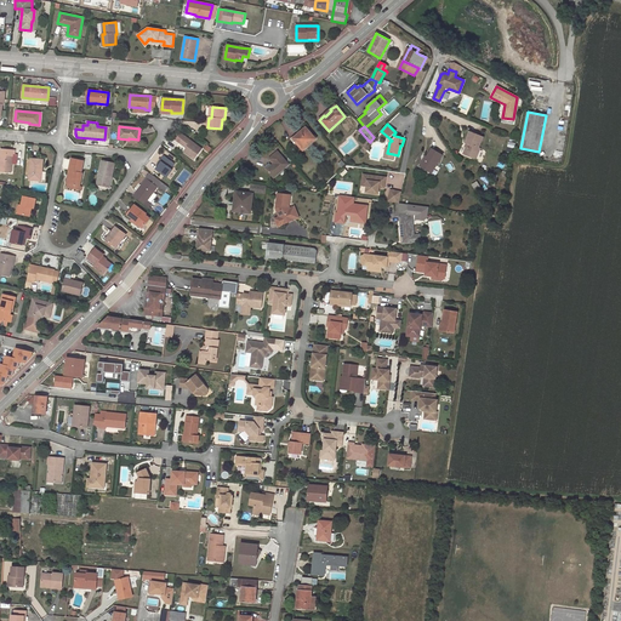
[(303,151),(315,140),(306,127),(294,138),(298,144),(303,151)]
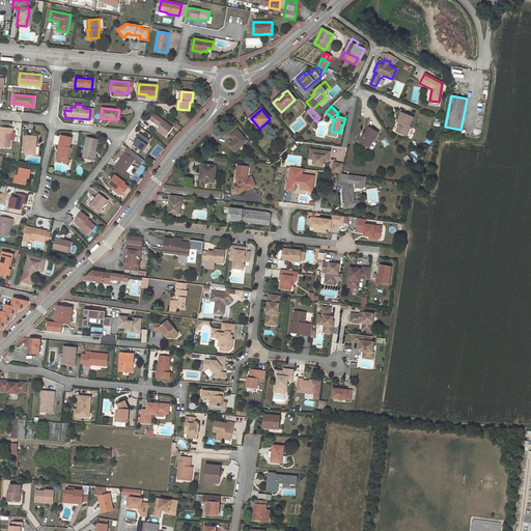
[(407,136),(411,127),(410,127),(414,117),(401,113),(398,121),(398,122),(400,123),(399,127),(396,132),(407,136)]
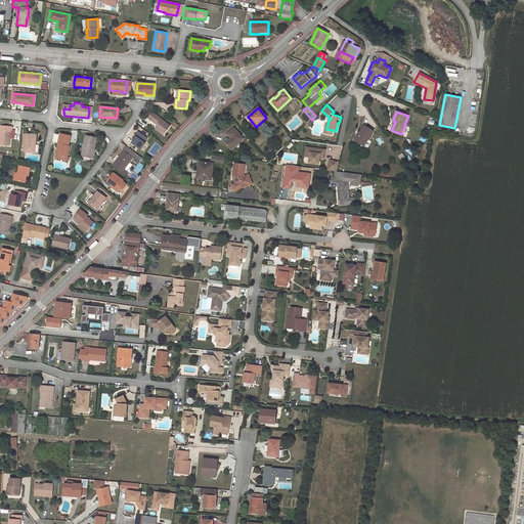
[(160,126),(158,129),(164,134),(170,126),(153,113),(148,118),(158,125),(160,126)]
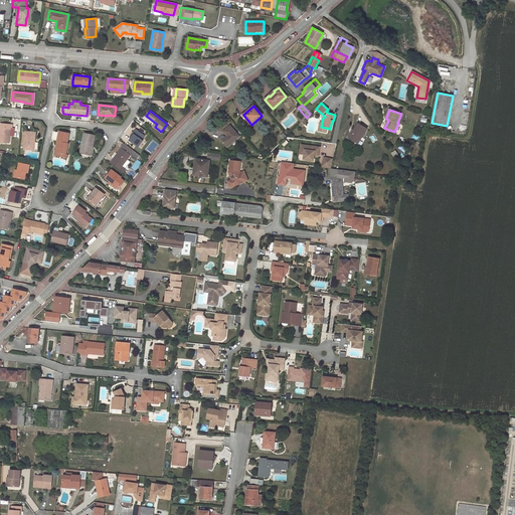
[(351,133),(348,138),(356,142),(358,138),(361,139),(367,129),(358,123),(352,134),(351,133)]
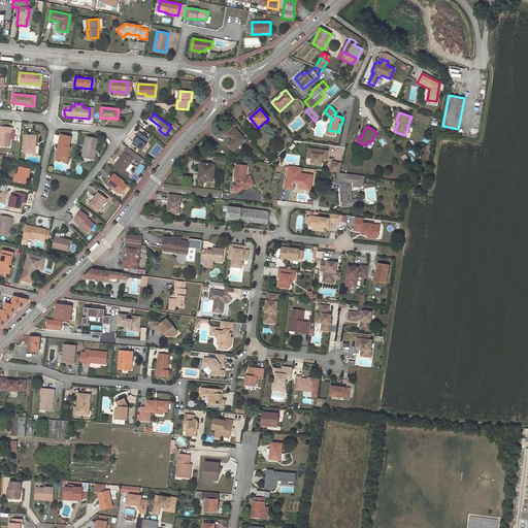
[(10,132),(12,132),(12,128),(1,127),(0,132),(0,145),(9,146),(10,139),(10,132)]
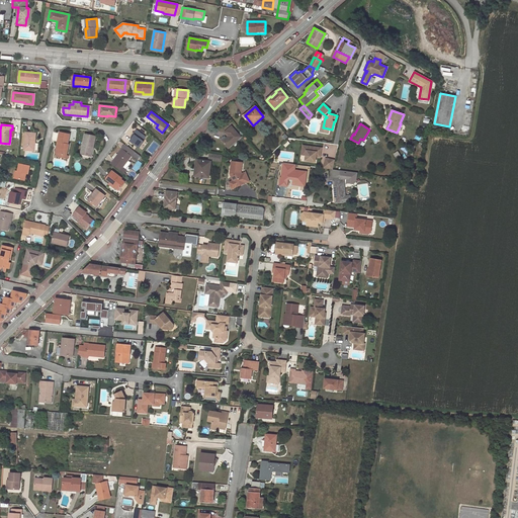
[(229,148),(241,137),(232,126),(225,133),(229,137),(223,142),(229,148)]
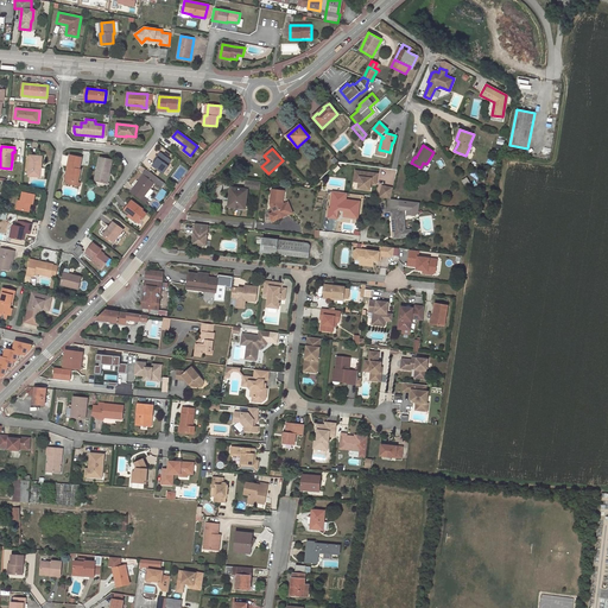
[(160,152),(157,157),(158,158),(154,163),(153,165),(164,173),(169,166),(168,165),(171,160),(160,152)]
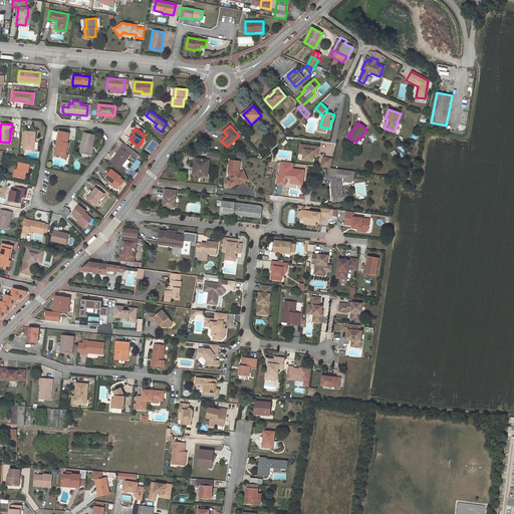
[(36,133),(25,132),(24,149),(34,150),(36,133)]
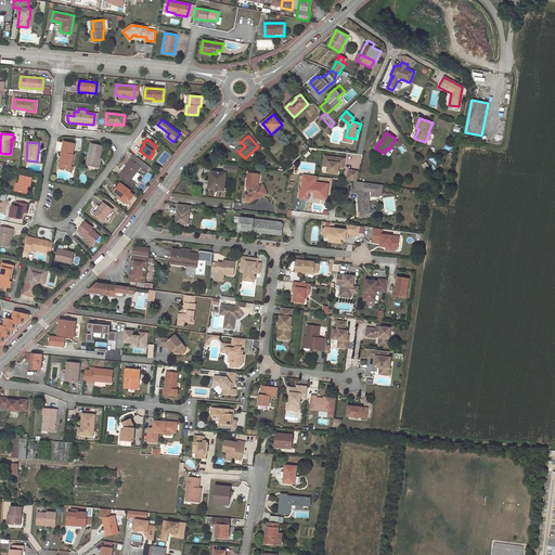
[(64,142),(62,153),(63,153),(61,165),(72,167),(73,162),(74,155),(73,154),(75,144),(64,142)]
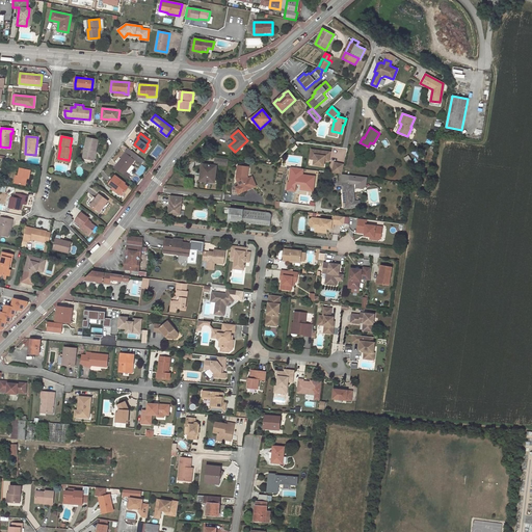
[(94,153),(96,153),(99,140),(87,137),(83,158),(92,160),(94,153)]
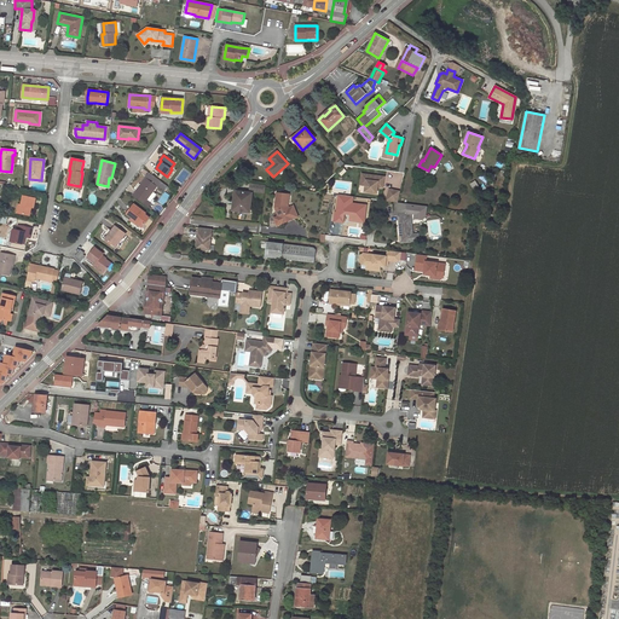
[(167,177),(156,168),(155,169),(166,178),(167,177)]
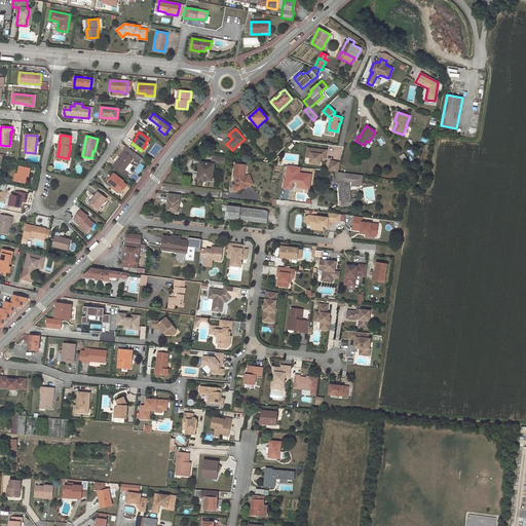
[(126,147),(123,151),(134,158),(139,162),(142,158),(126,147)]
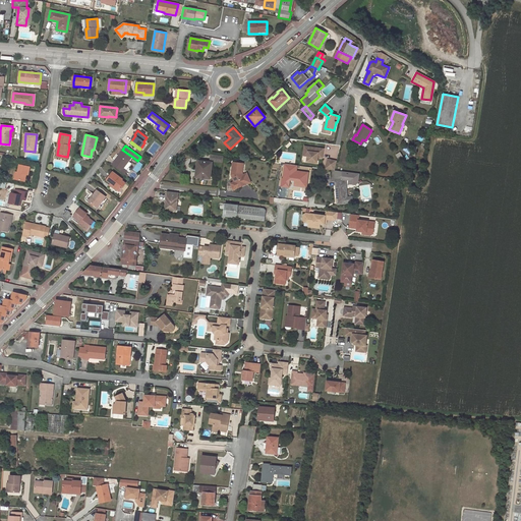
[(324,150),(304,147),(303,152),(308,152),(307,156),(306,162),(316,163),(317,158),(319,154),(323,154),(324,150)]
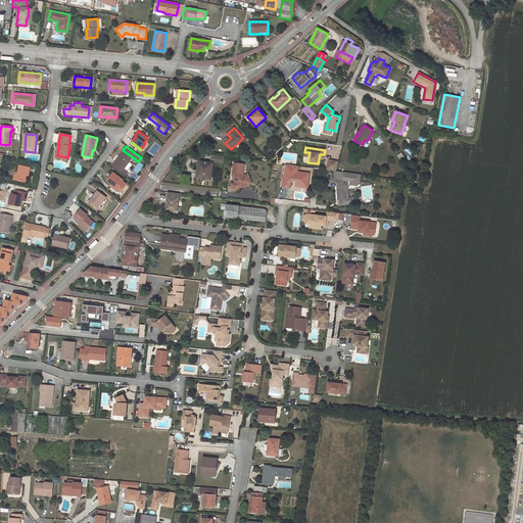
[(133,157),(123,150),(111,165),(122,173),(124,169),(127,171),(132,164),(129,162),(133,157)]
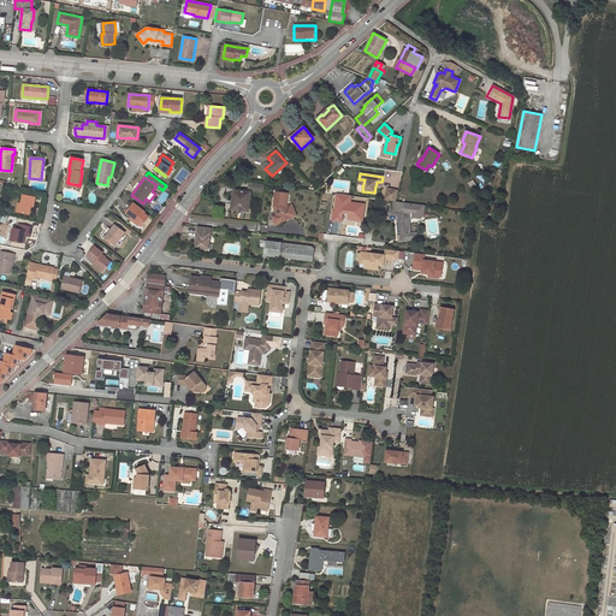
[(252,193),(236,190),(235,203),(232,202),(231,209),(248,212),(252,193)]
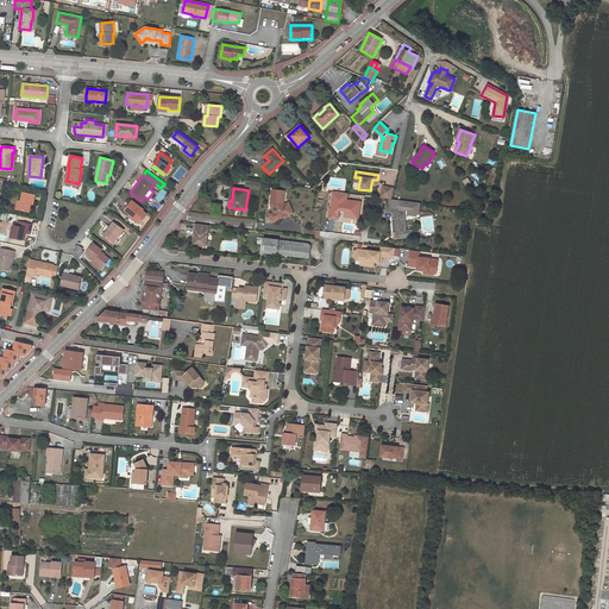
[(349,190),(332,189),(330,206),(327,206),(326,217),(338,218),(339,209),(344,211),(343,215),(360,217),(362,199),(347,198),(349,190)]
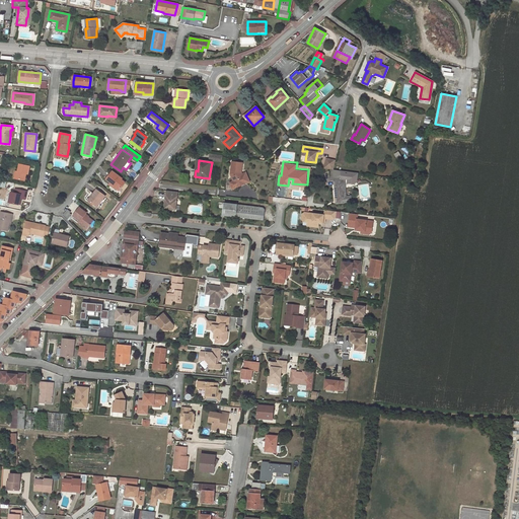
[(241,163),(231,162),(229,174),(230,177),(232,177),(233,180),(232,181),(235,189),(245,183),(243,179),(244,178),(242,173),(241,174),(240,173),(241,163)]
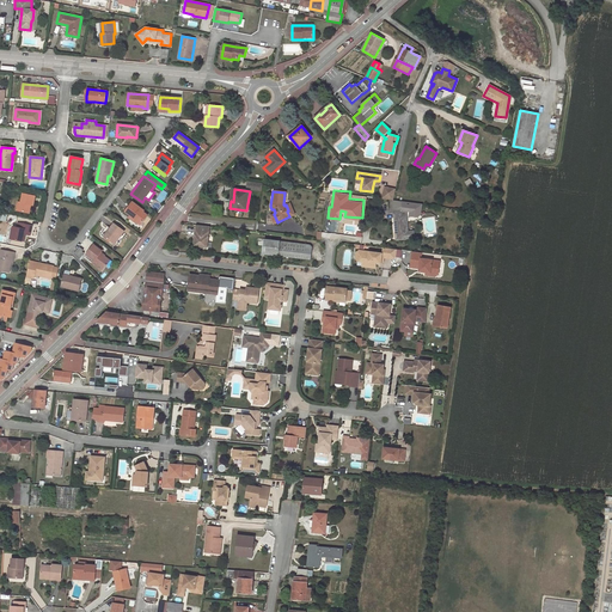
[(35,196),(23,194),(20,203),(19,202),(17,210),(29,213),(30,204),(34,206),(35,196)]
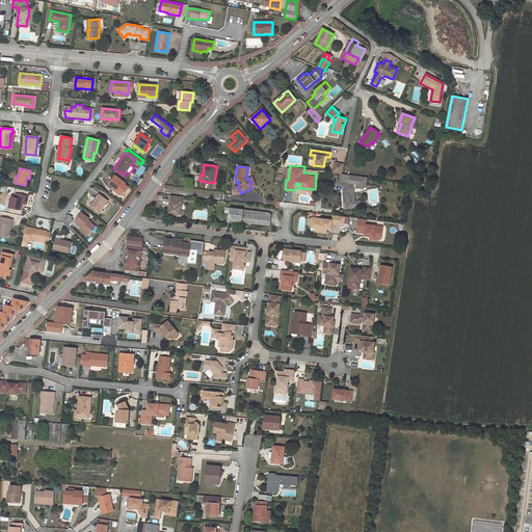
[(342,174),(339,174),(340,185),(342,185),(344,203),(346,202),(346,208),(355,208),(354,202),(352,179),(350,179),(350,175),(342,174)]
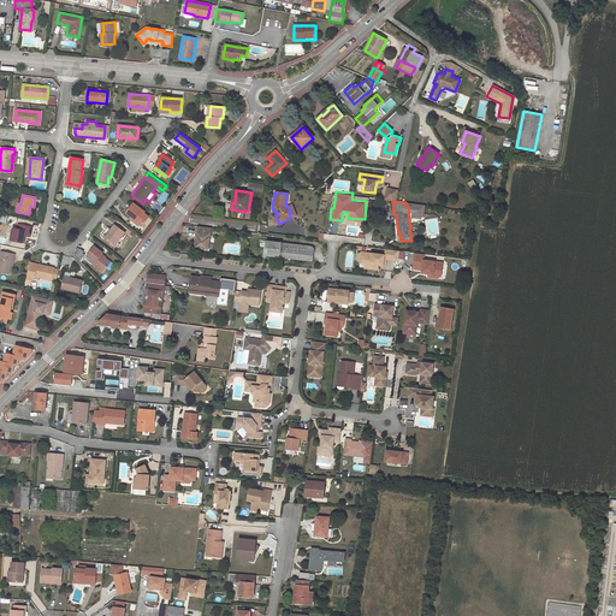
[(146,213),(134,203),(126,213),(131,217),(131,218),(142,226),(149,217),(144,213),(146,213)]
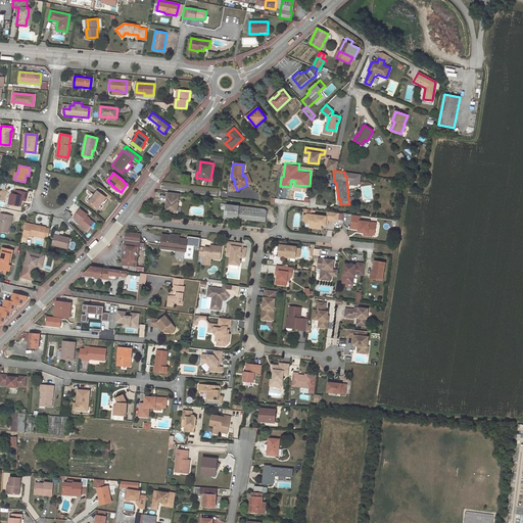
[(361,174),(351,173),(350,177),(349,185),(357,186),(360,184),(361,174)]
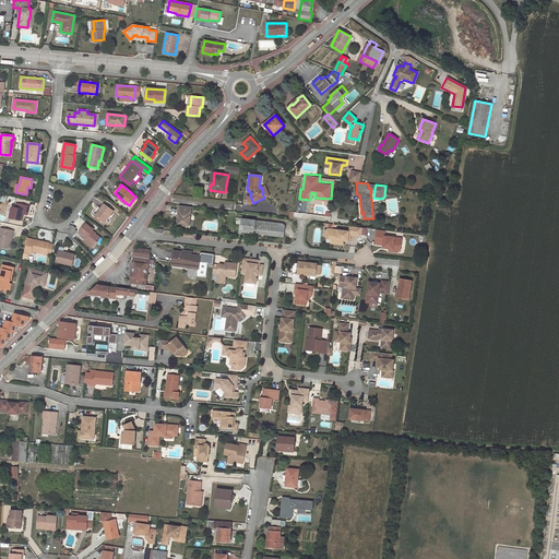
[(22,214),(23,214),(27,215),(30,206),(16,203),(15,207),(12,207),(10,218),(21,221),(22,214)]
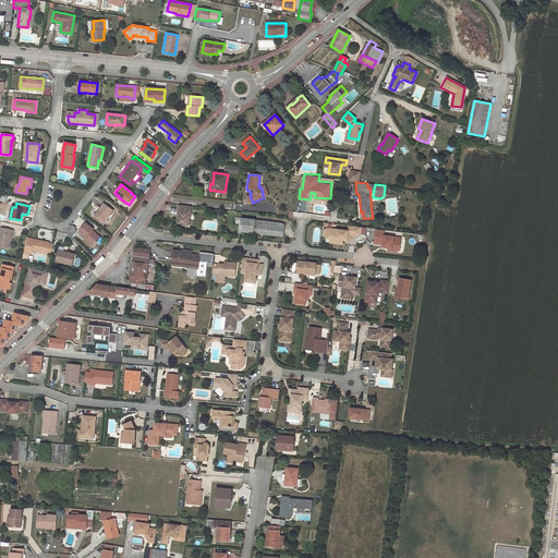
[(113,211),(104,204),(96,215),(105,222),(113,211)]
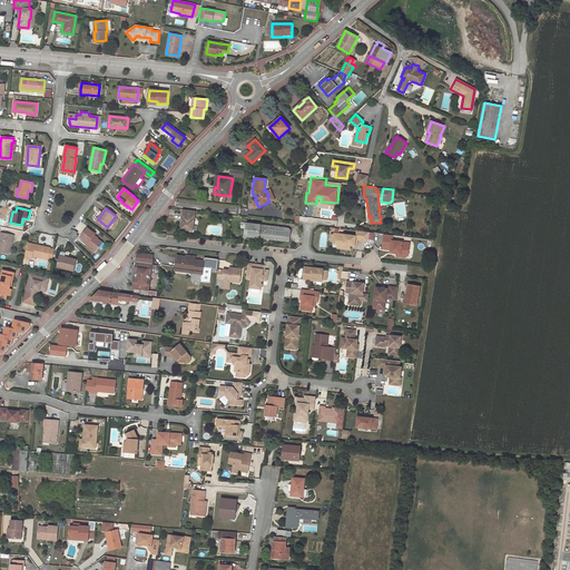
[(195,212),(183,210),(180,231),(193,232),(195,212)]
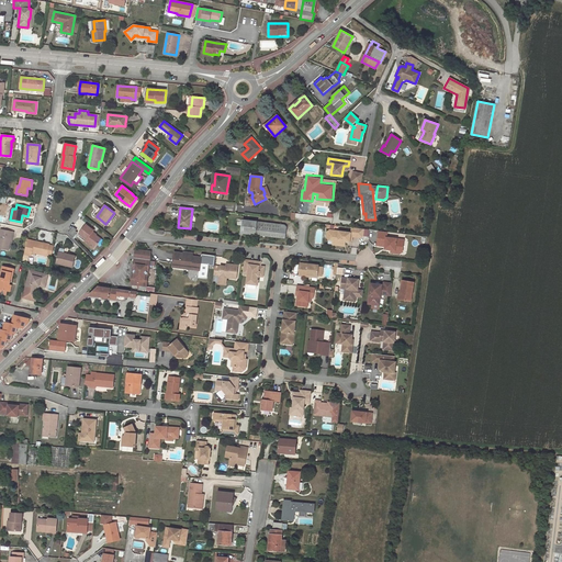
[(284,225),(243,220),(242,234),(285,238),(287,226),(284,225)]
